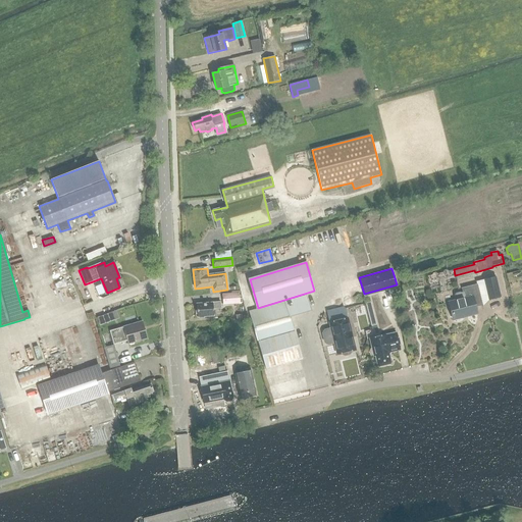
[(501,297),(496,277),(484,280),(488,300),(501,297)]
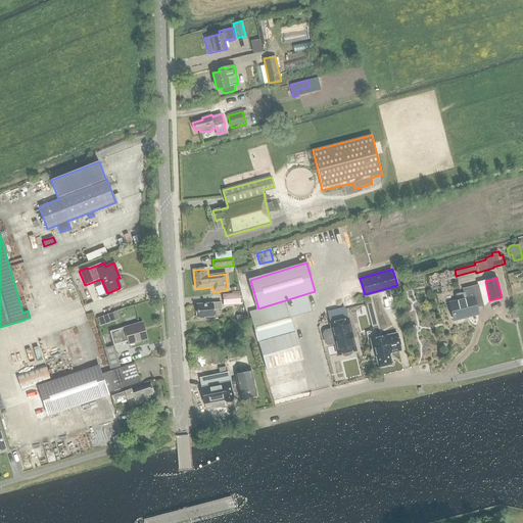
[(478,315),(475,302),(482,300),(478,285),(463,289),(464,292),(462,293),(460,293),(456,294),(455,294),(455,297),(456,302),(449,303),(454,321),(478,315)]
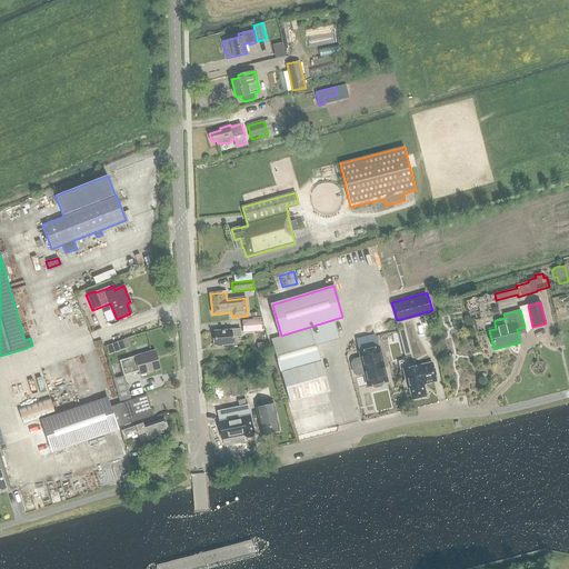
[(243,321),(243,332),(261,331),(261,320),(243,321)]
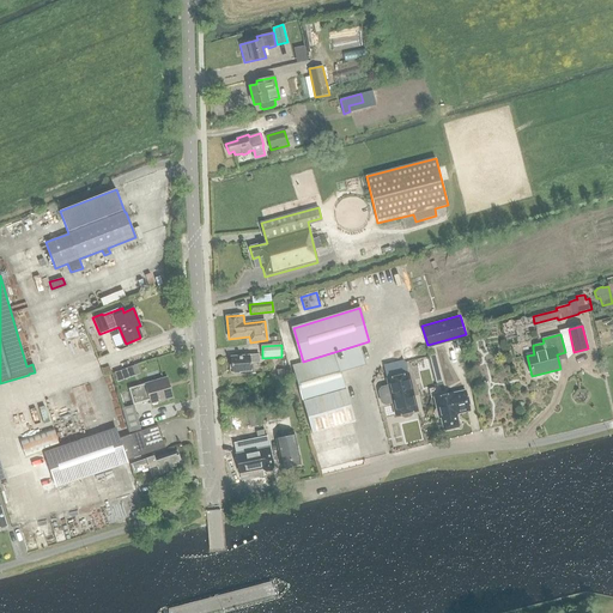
[(345,388),(340,372),(365,365),(359,347),(292,366),(313,434),(356,422),(345,388)]
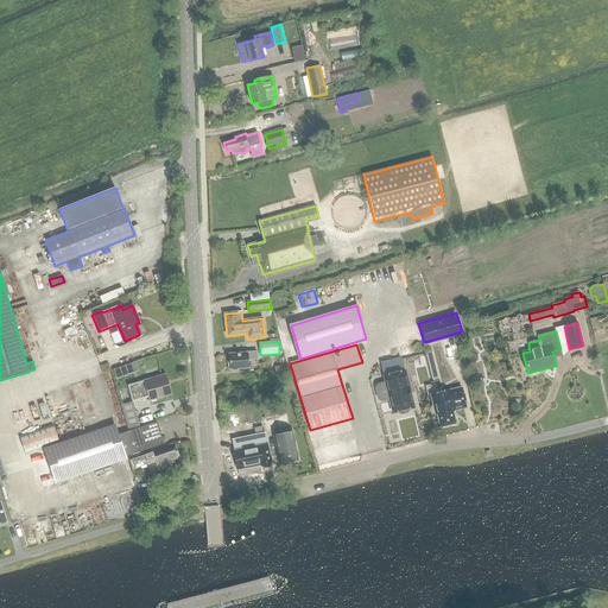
[(230,369),(249,368),(248,360),(258,360),(257,353),(229,355),(230,369)]
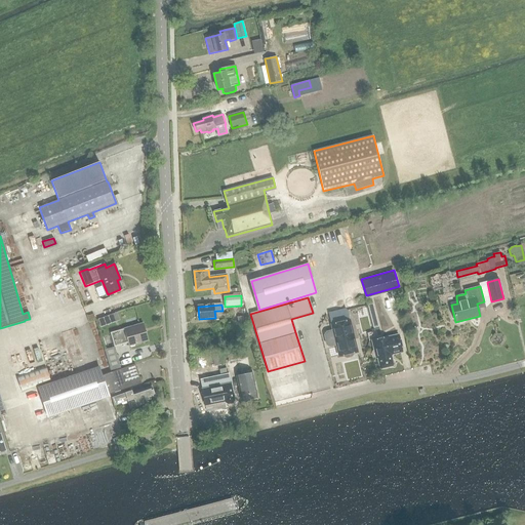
[(363,311),(357,312),(361,323),(367,322),(363,311)]
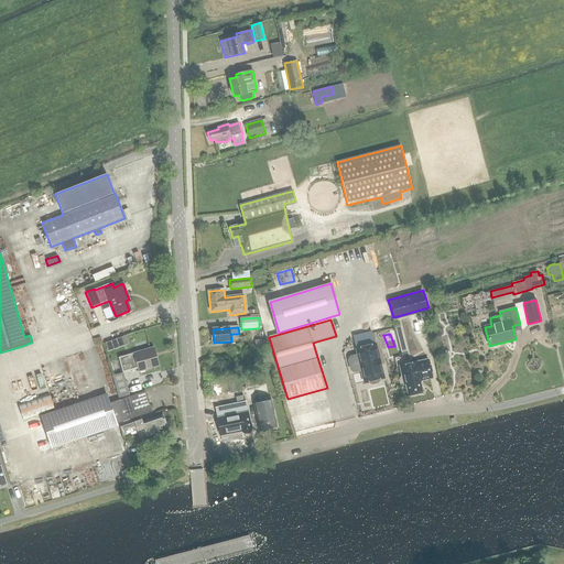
[(105,344),(108,351),(116,349),(114,340),(105,344)]
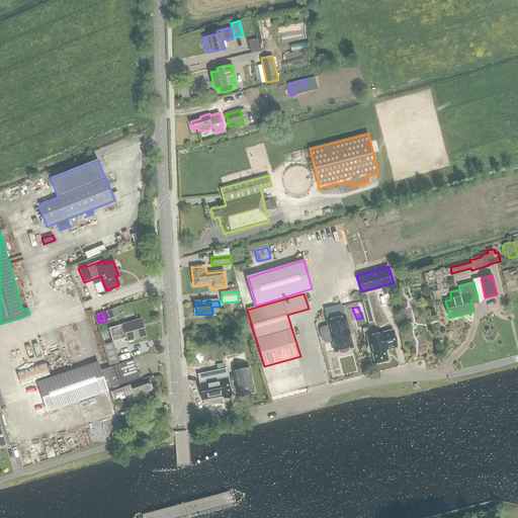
[(328,320),(329,326),(323,328),(321,329),(320,331),(322,340),(324,341),(326,342),(332,340),(335,351),(338,350),(340,352),(342,353),(346,352),(348,350),(348,348),(352,347),(344,316),(328,320)]
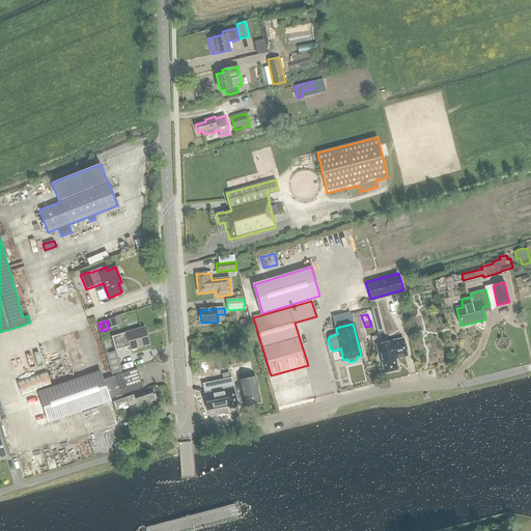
[(126,333),(112,337),(115,348),(115,351),(126,347),(130,346),(130,347),(131,351),(132,350),(133,351),(134,351),(136,351),(137,348),(149,344),(144,328),(124,333),(126,333)]
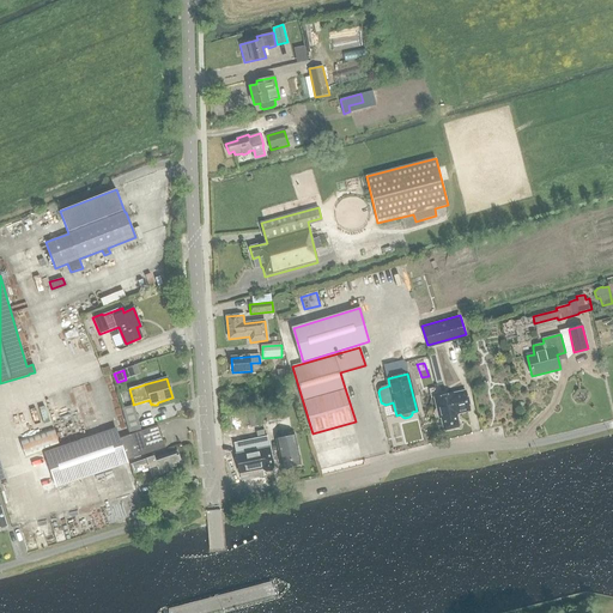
[(435,417),(437,418),(438,418),(438,419),(441,419),(444,431),(460,428),(456,416),(459,414),(469,412),(465,392),(453,394),(442,396),(432,399),(436,410),(435,410),(434,412),(435,417)]
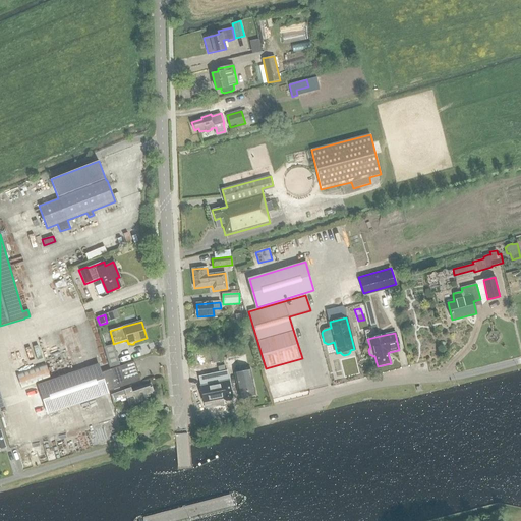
[(246,354),(244,344),(236,347),(225,350),(227,359),(246,354)]
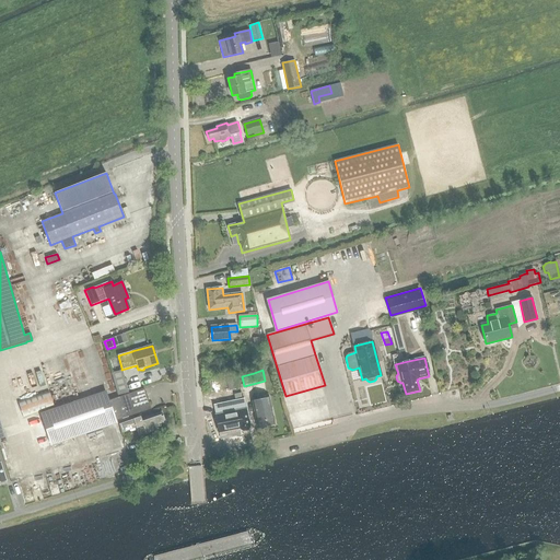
[(117,371),(118,394),(127,393),(126,371),(117,371)]
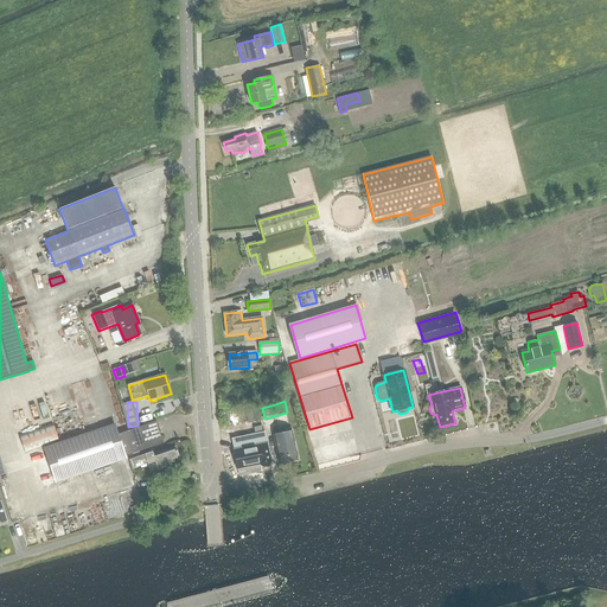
[(261,421),(257,404),(246,407),(249,423),(261,421)]
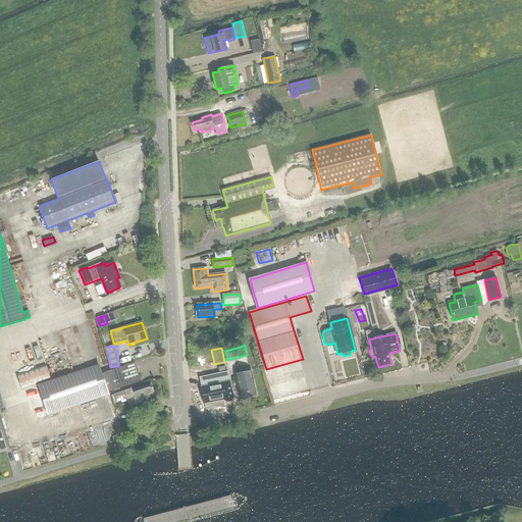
[(101,373),(98,365),(38,384),(47,415),(108,395),(107,392),(141,381),(135,363),(101,373)]
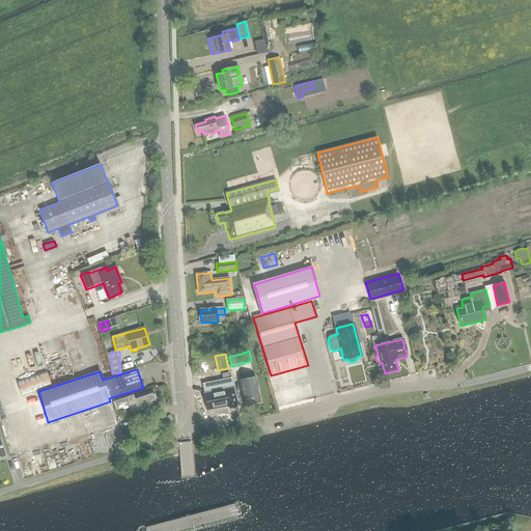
[(52,386),(47,370),(18,381),(22,395),(52,386)]
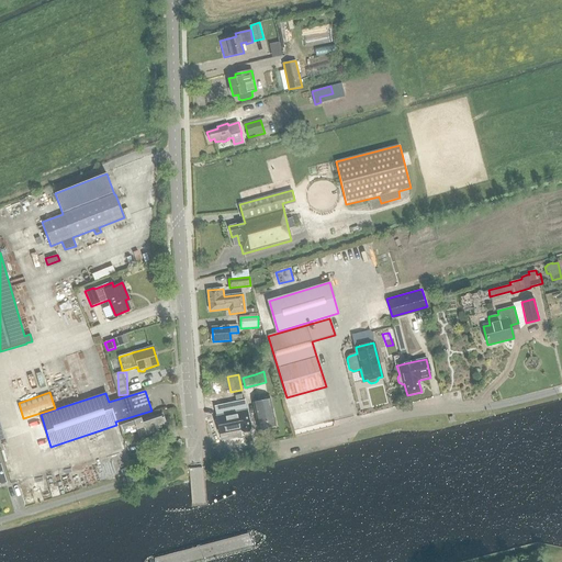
[(276,427),(270,400),(254,403),(259,430),(276,427)]
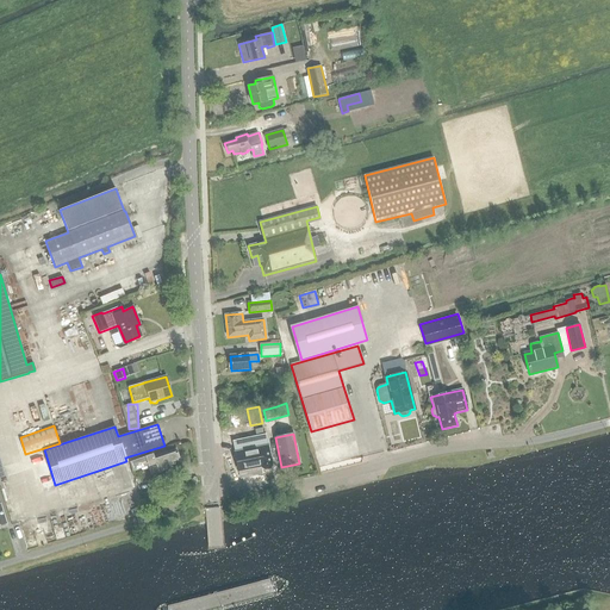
[(273,466),(267,435),(234,441),(236,452),(235,453),(240,472),(260,467),(265,471),(272,470),(273,466)]
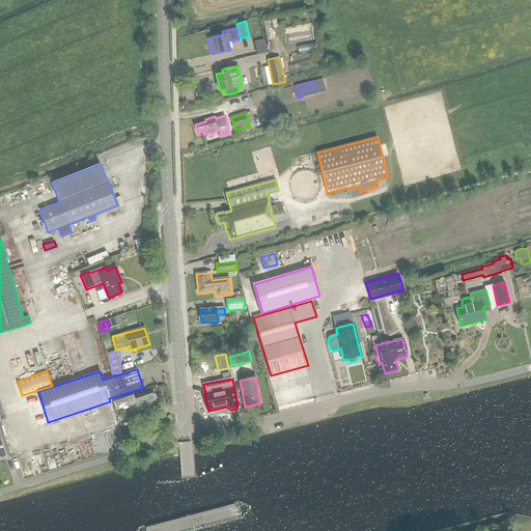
[(157,402),(154,391),(134,397),(134,395),(114,401),(116,410),(130,406),(132,412),(139,410),(140,411),(145,409),(145,408),(147,408),(146,406),(157,402)]
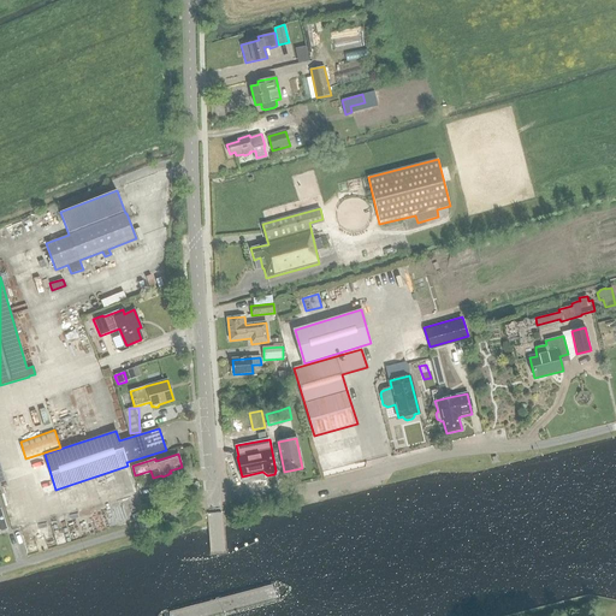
[(160,509),(155,495),(143,499),(148,513),(160,509)]
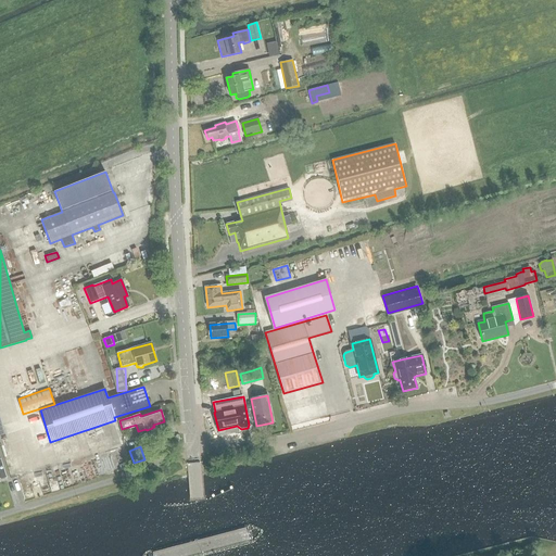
[(209,536),(193,541),(197,555),(198,555),(213,552),(209,536)]
